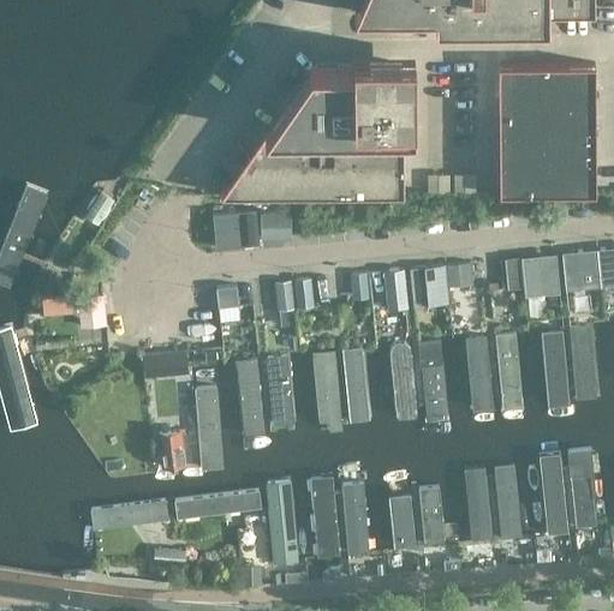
[(597,0),(364,0),(357,18),(437,18),(437,29),(552,29),(552,17),(597,17),(597,0)]
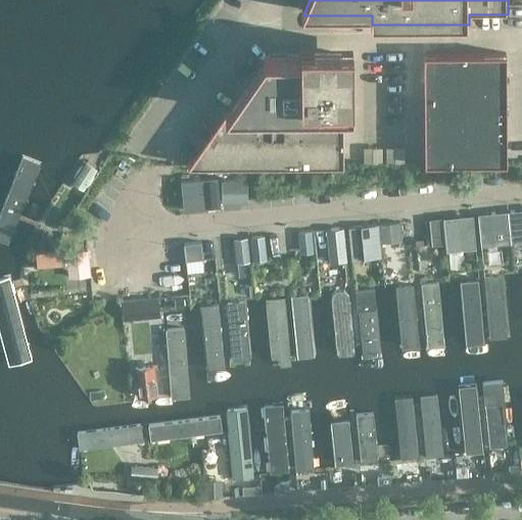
[(302,58),(267,59),(191,166),(189,169),(345,168),(345,114),(354,114),(354,48),(302,49),(302,58)]
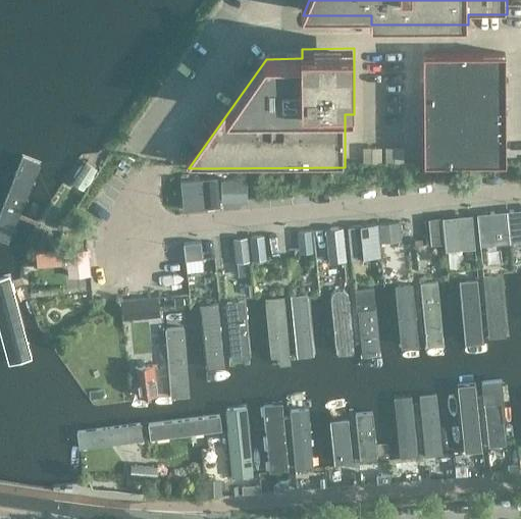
[(466,57),(425,58),(425,85),(466,85),(466,57)]
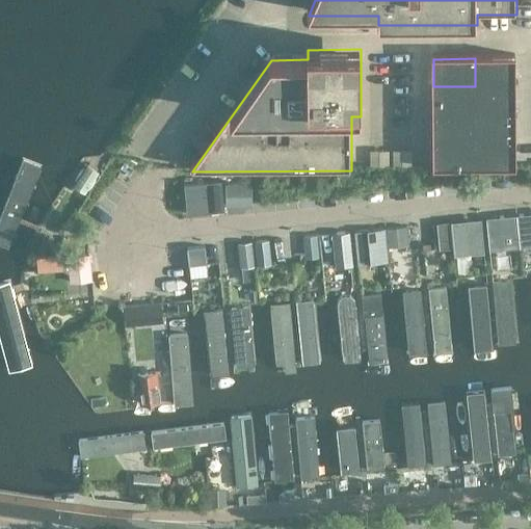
[(516,58),(475,58),(475,86),(516,86),(516,58)]
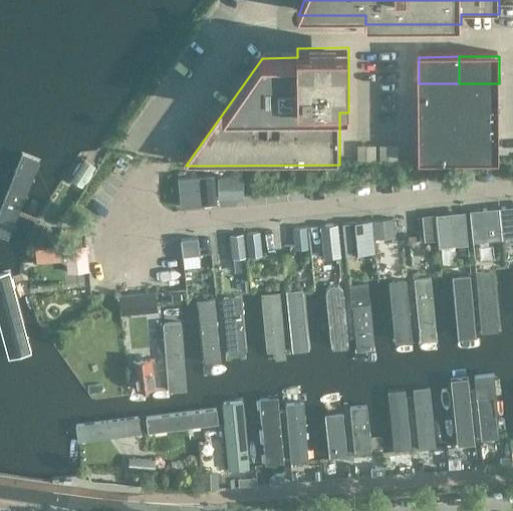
[(459,83),(419,83),(419,110),(460,110),(459,83)]
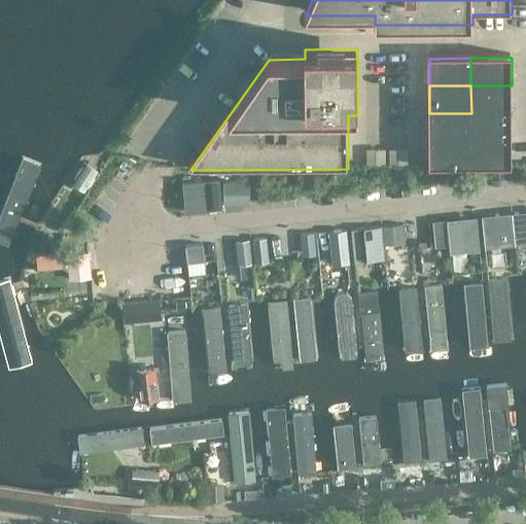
[(512,85),(470,85),(471,113),(513,113),(512,85)]
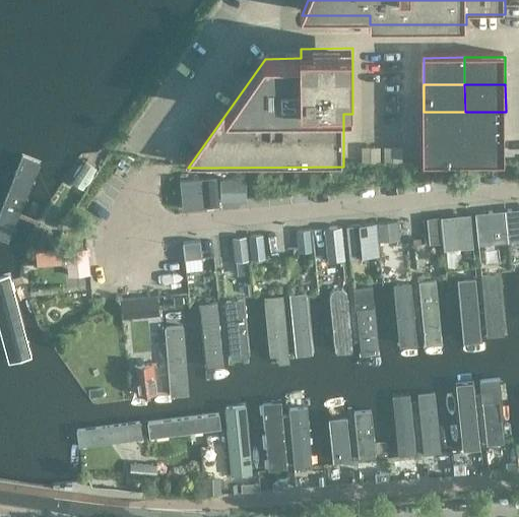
[(465,112),(424,112),(425,139),(465,139),(465,112)]
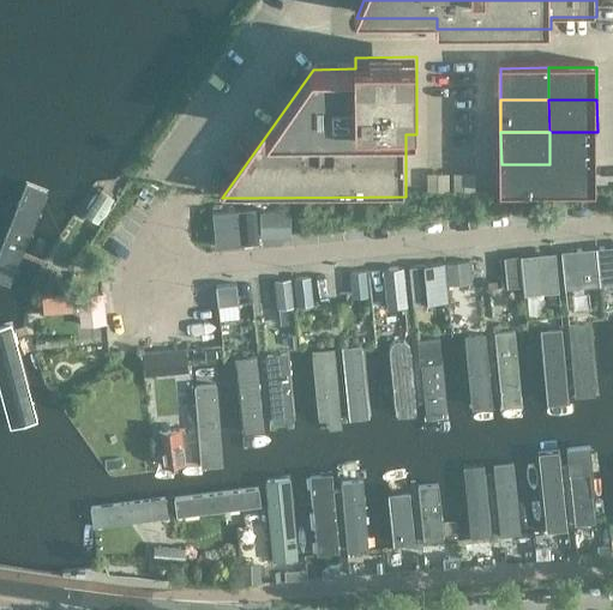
[(598,132),(550,132),(550,164),(598,163),(598,132)]
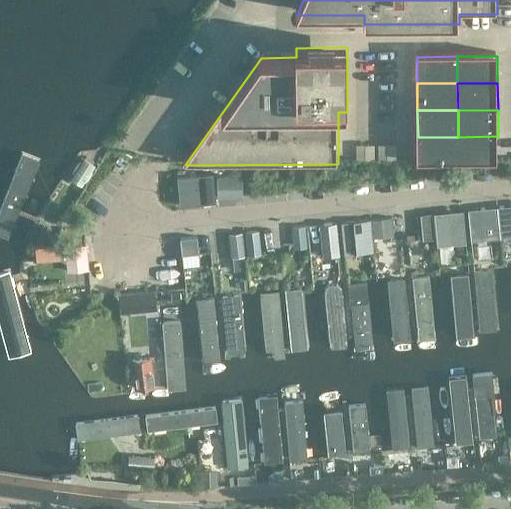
[(498,136),(458,137),(458,163),(498,163),(498,136)]
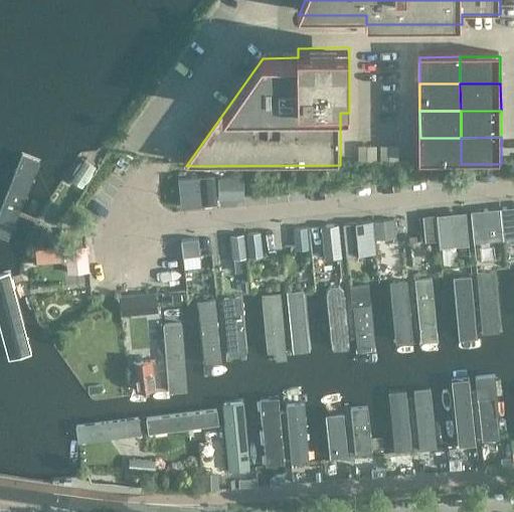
[(461,138),(420,138),(420,164),(461,164),(461,138)]
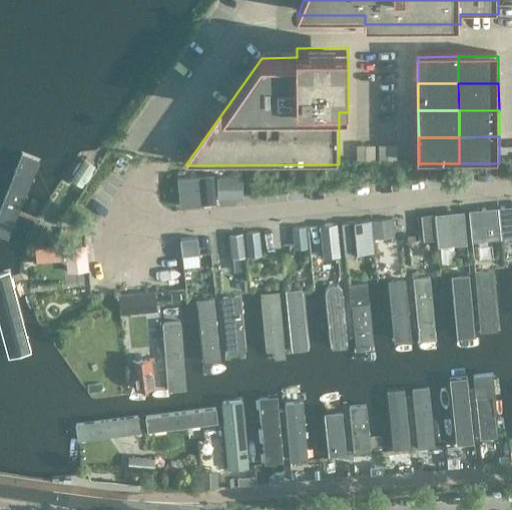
[(41,158),(25,152),(0,214),(0,237),(8,241),(41,158)]
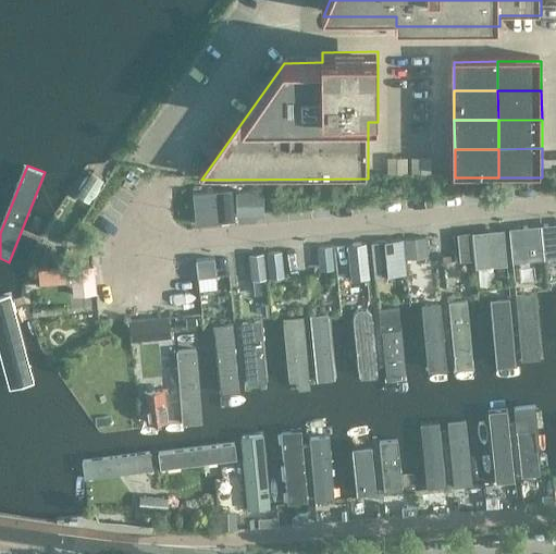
[(103,183),(93,176),(78,198),(89,205),(103,183)]
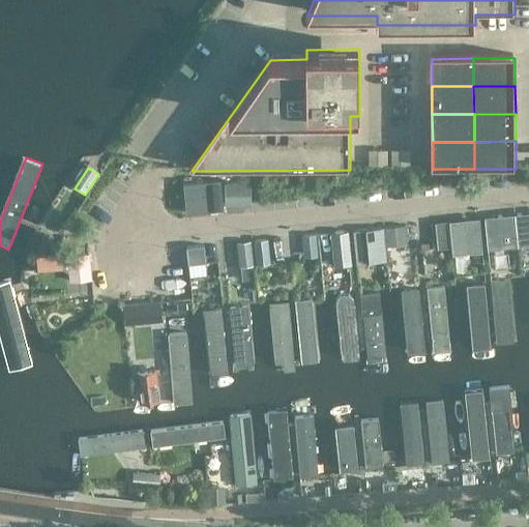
[(222,182),(183,185),(186,215),(224,212),(222,182)]
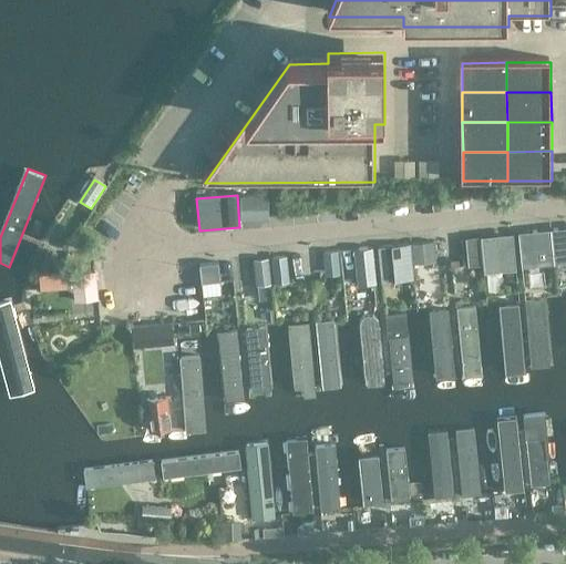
[(268,222),(268,201),(242,201),(242,222),(268,222)]
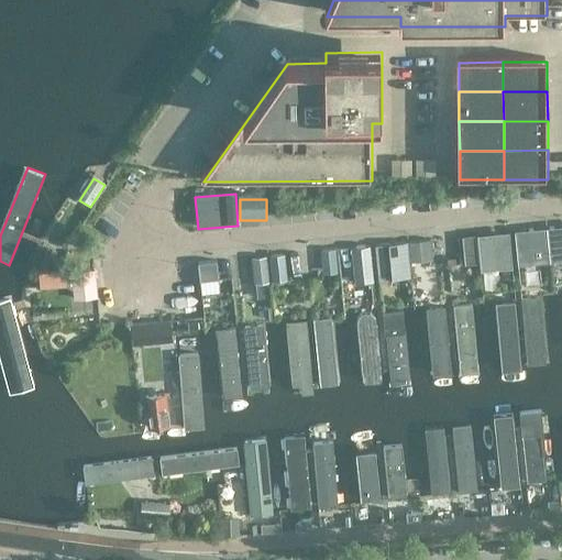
[(561,228),(547,230),(549,243),(549,249),(561,246),(561,228)]
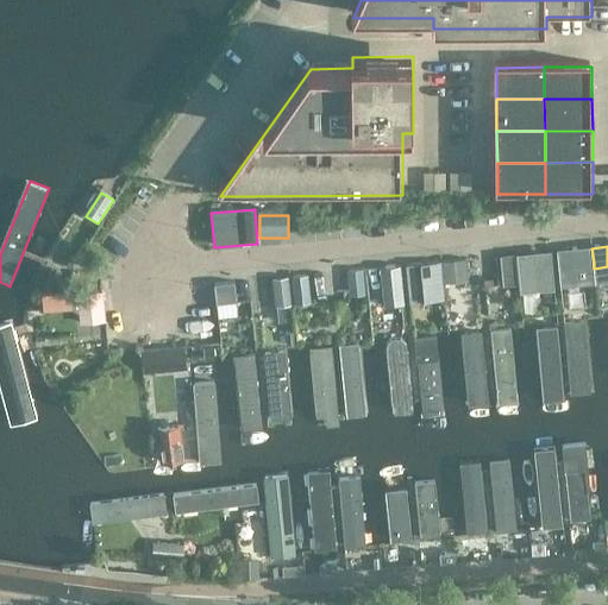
[(585,250),(571,251),(574,268),(588,266),(585,250)]
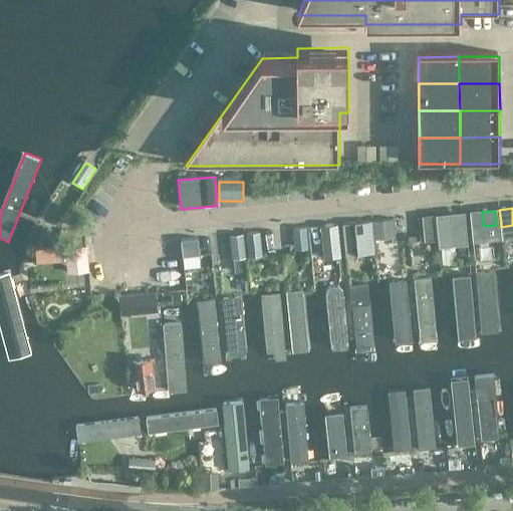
[(452,215),(439,216),(442,248),(468,246),(467,238),(455,239),(453,215),(452,215)]
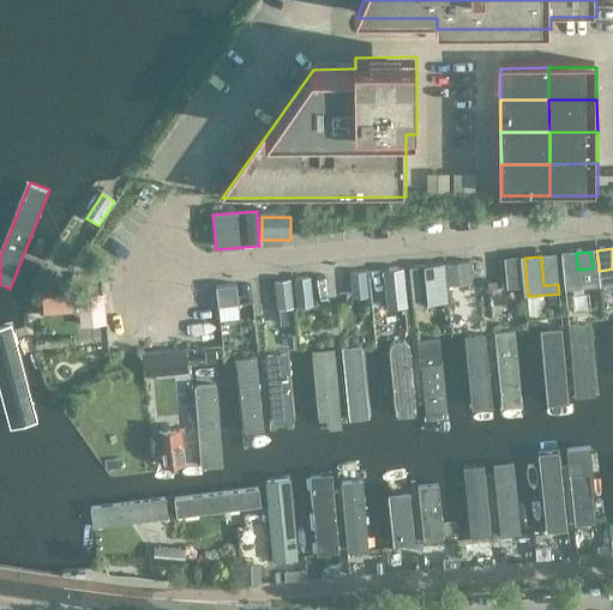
[(522,289),(520,259),(505,260),(508,290),(522,289)]
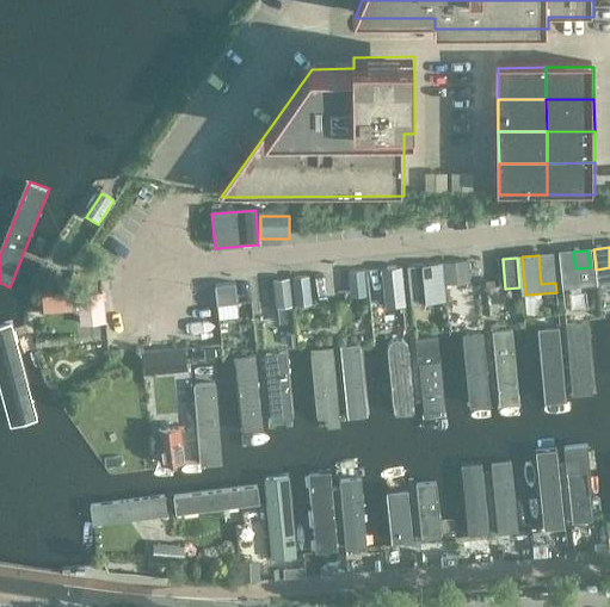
[(469,282),(467,264),(444,265),(445,283),(464,282),(469,282)]
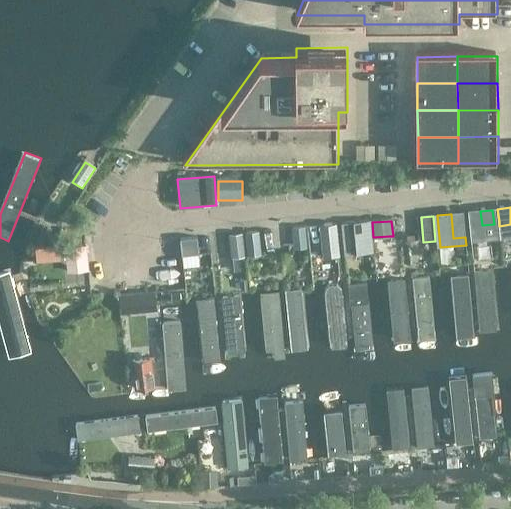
[(373,254),(370,222),(354,224),(356,244),(357,256),(373,254)]
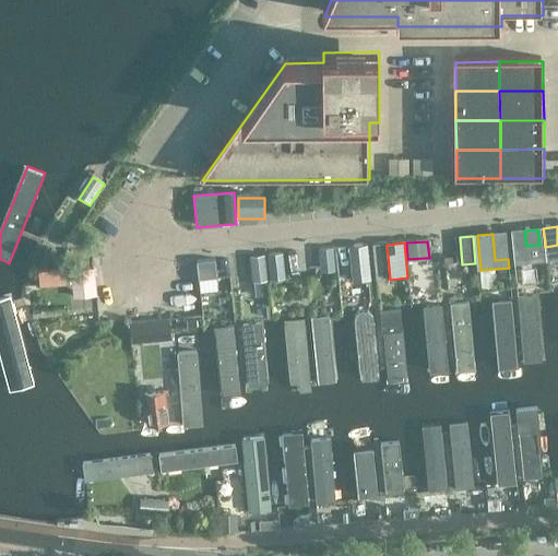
[(371,282),(367,246),(349,248),(354,283),(371,282)]
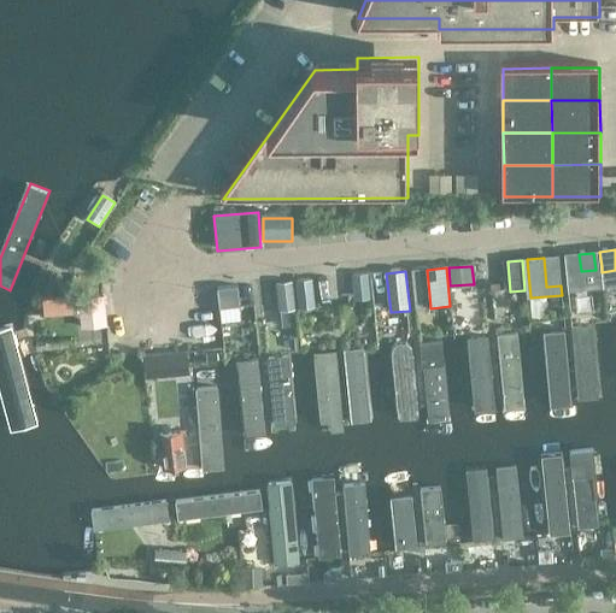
[(368,276),(351,277),(353,302),(370,301),(368,276)]
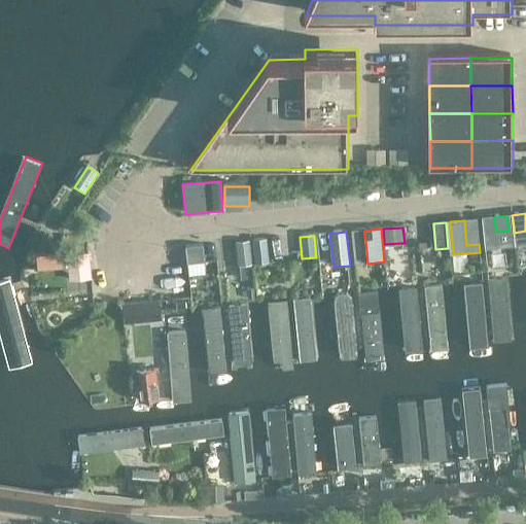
[(254,242),(256,266),(268,265),(266,241),(254,242)]
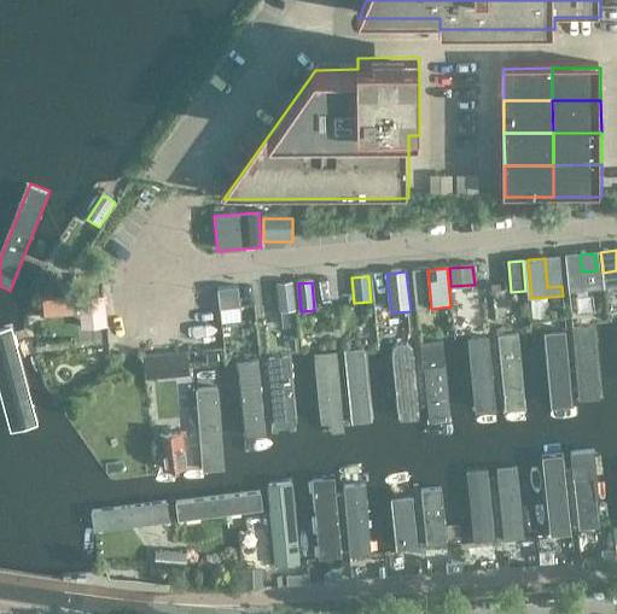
[(278,286),(277,286),(280,314),(295,311),(294,297),(291,284),(278,286)]
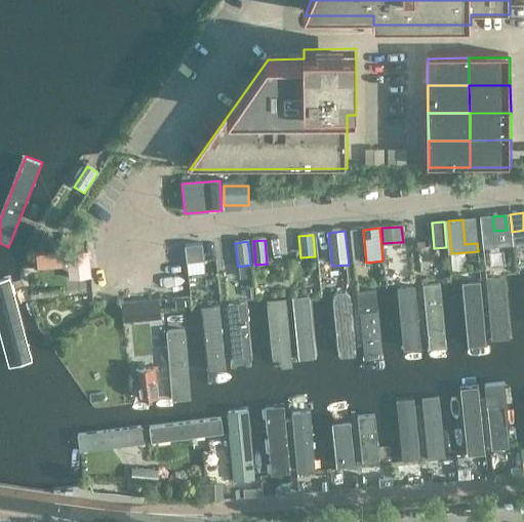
[(204,262),(202,245),(186,247),(186,253),(187,264),(204,262)]
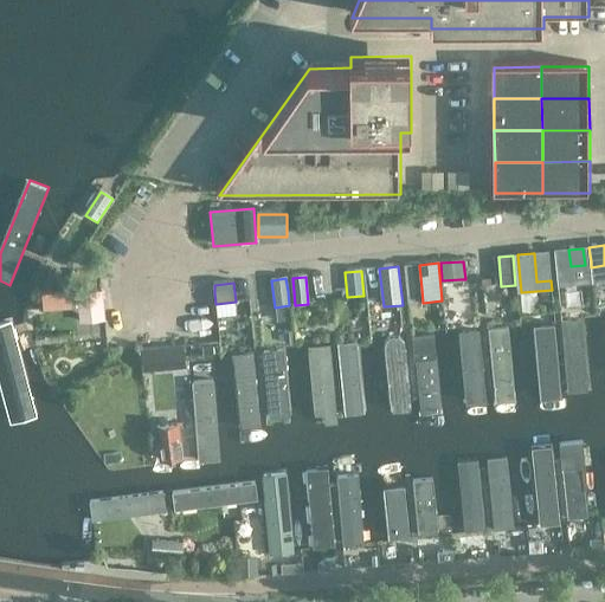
[(104,321),(102,293),(78,296),(82,323),(104,321)]
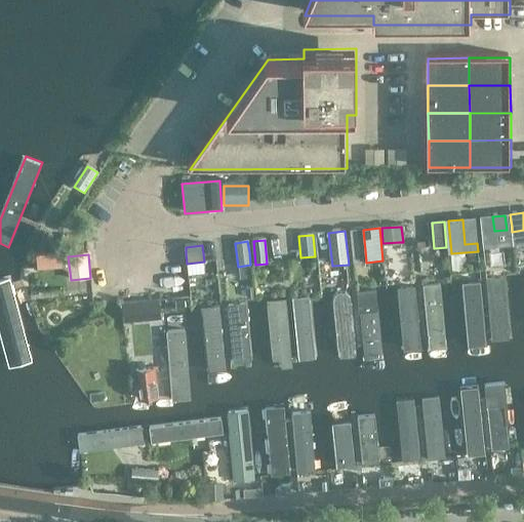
[(10,277),(0,280),(0,335),(9,369),(32,362),(14,293),(15,293),(13,286),(12,286),(10,277)]
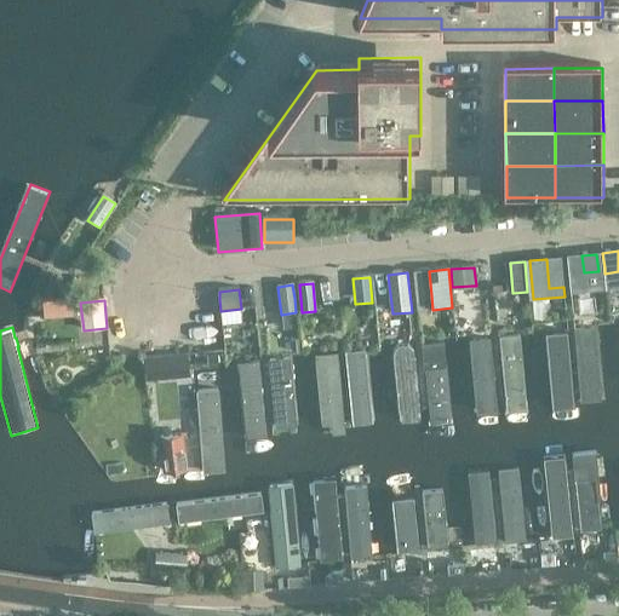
[(595,332),(575,333),(582,406),(601,404),(595,332)]
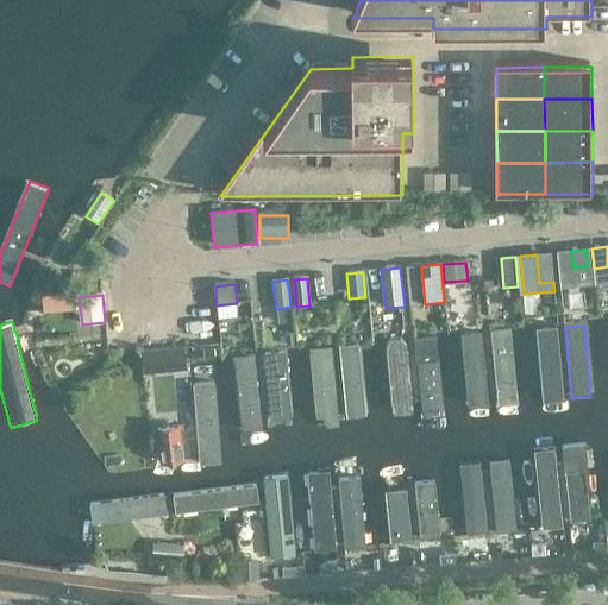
[(558,328),(538,331),(543,401),(563,398),(558,328)]
